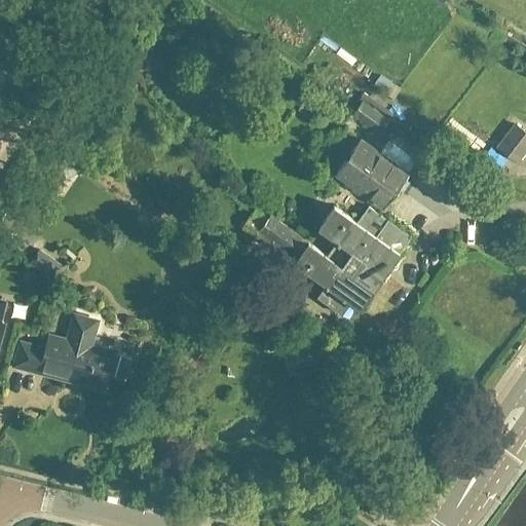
[(354,116),(378,134),(387,120),(365,103),(354,116)]
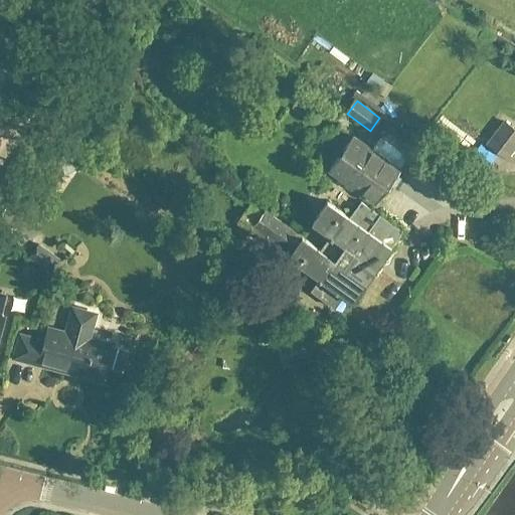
[(514,131),(504,123),(488,144),(506,158),(514,146),(514,131)]
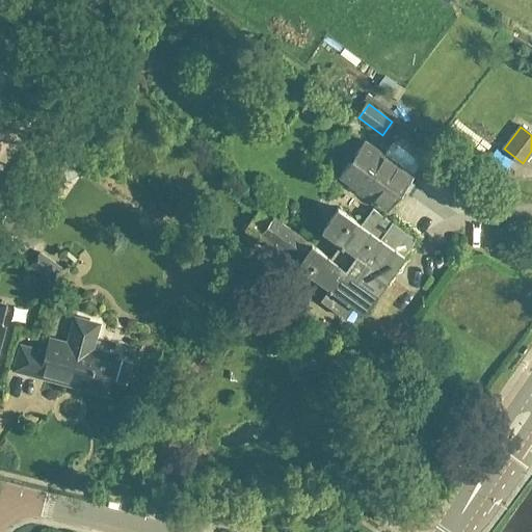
[(384,155),(366,141),(341,177),(390,211),(393,206),(395,207),(402,197),(400,195),(403,191),(408,194),(416,185),(410,181),(415,176),(413,175),(415,170),(417,171),(425,161),(423,160),(426,155),(399,136),(384,155)]
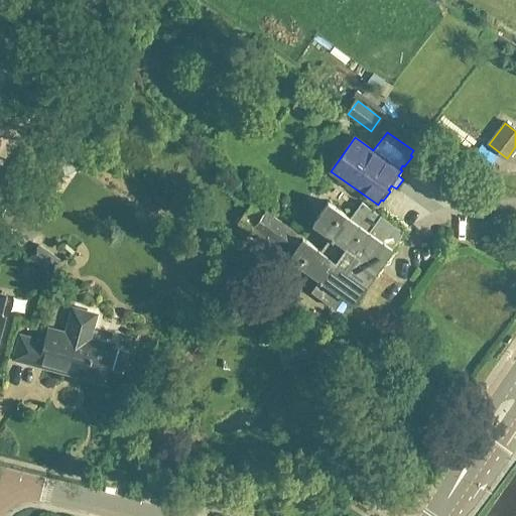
[(314,224),(333,237),(352,251),(359,257),(348,271),(367,285),(378,270),(404,233),(367,206),(355,222),(329,204),(314,224)]
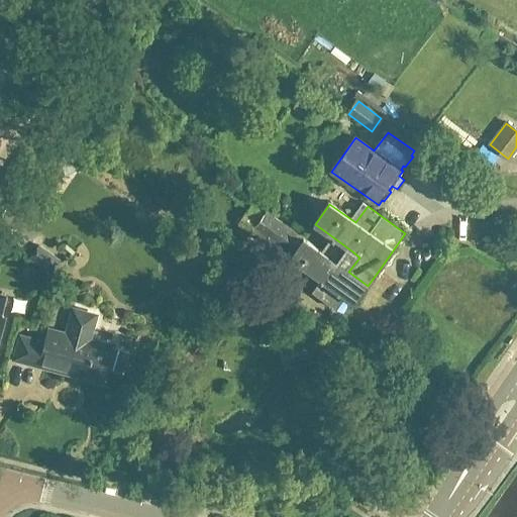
[(359,257),(352,251),(333,237),(322,252),(268,212),(265,217),(250,207),(238,225),(266,244),(268,241),(321,281),(313,293),(335,309),(344,298),(354,304),(368,286),(348,272),(359,257)]
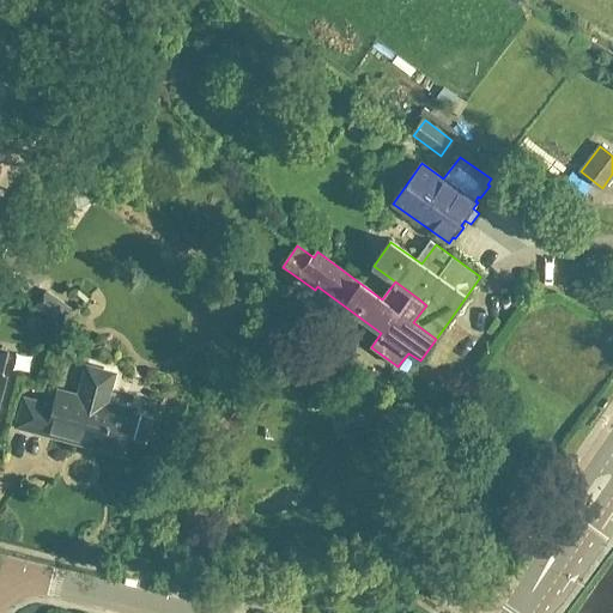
[(72,309),(47,291),(35,308),(61,326),(72,309)]
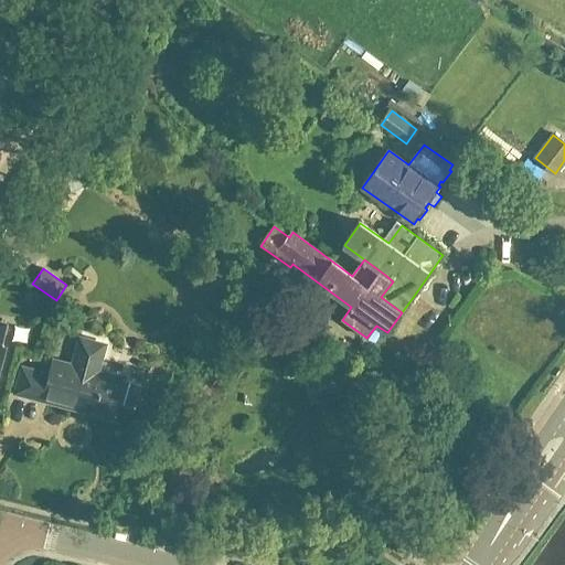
[(110,417),(114,404),(136,411),(141,386),(120,381),(121,379),(96,372),(104,345),(81,339),(73,365),(53,360),(49,373),(21,365),(13,393),(46,402),(46,400),(110,417)]
